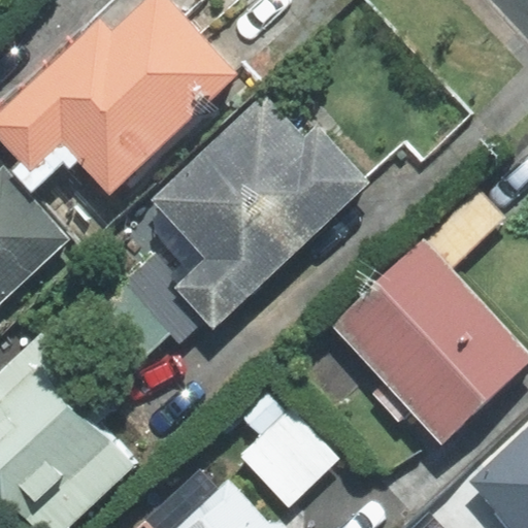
[(77,162),(108,194),(236,74),(166,0),(147,0),(111,34),(99,21),(0,112),(0,139),(22,162),(17,166),(37,188),(64,163),(70,169),(77,162)]
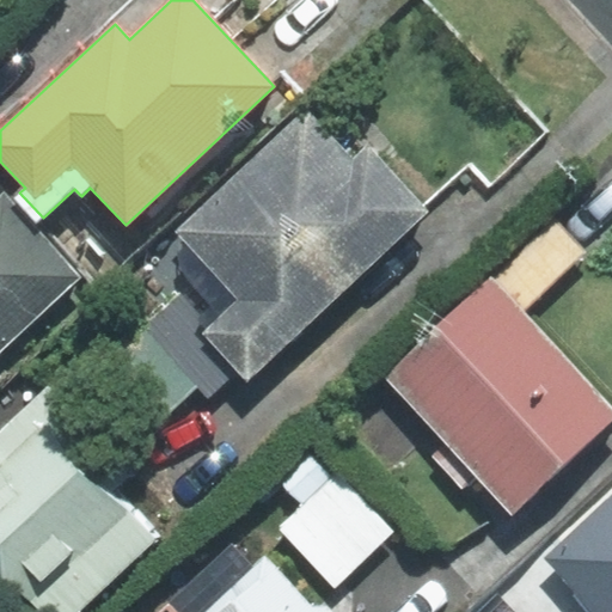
[(354,164),(305,112),(179,232),(182,274),(193,285),(112,360),(167,416),(199,387),(208,397),(238,368),(248,378),(423,210),(367,152),(354,164)]
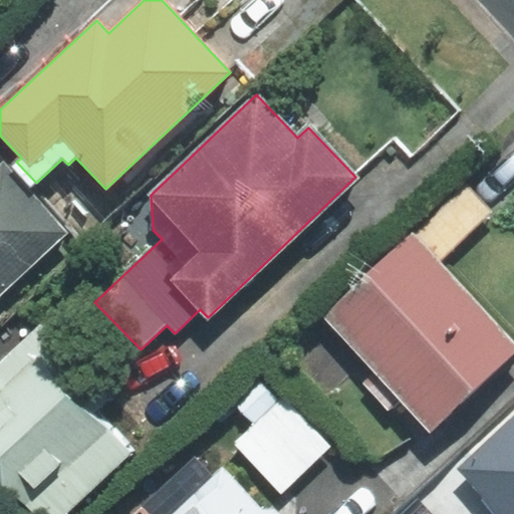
[(0,294),(68,233),(3,162),(0,164),(0,294)]
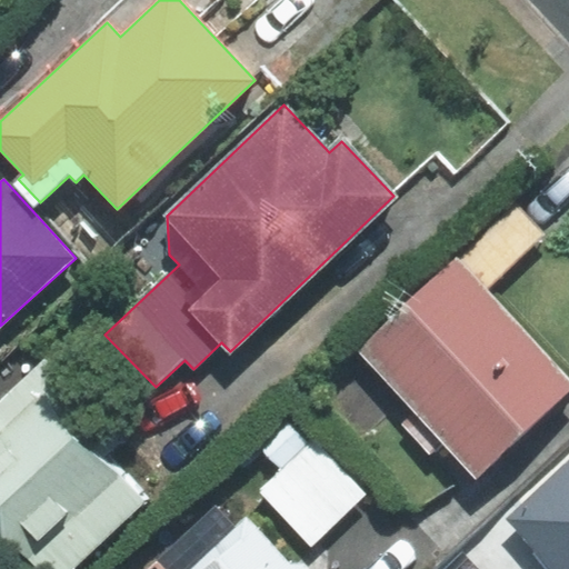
[(485,291),(545,235),(516,203),(456,260),(485,291)]
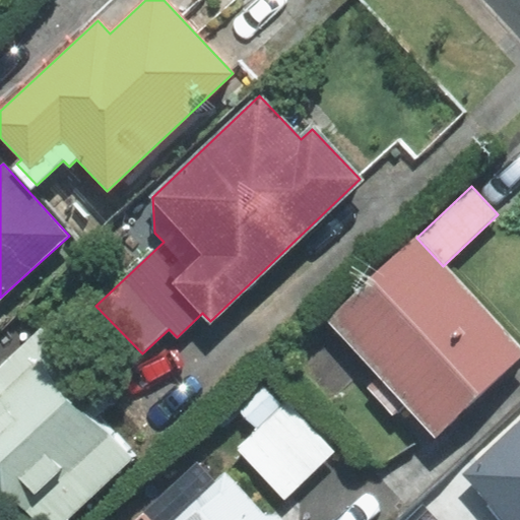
[(435,437),(519,356),(519,347),(443,266),(416,238),(326,322),(435,437)]
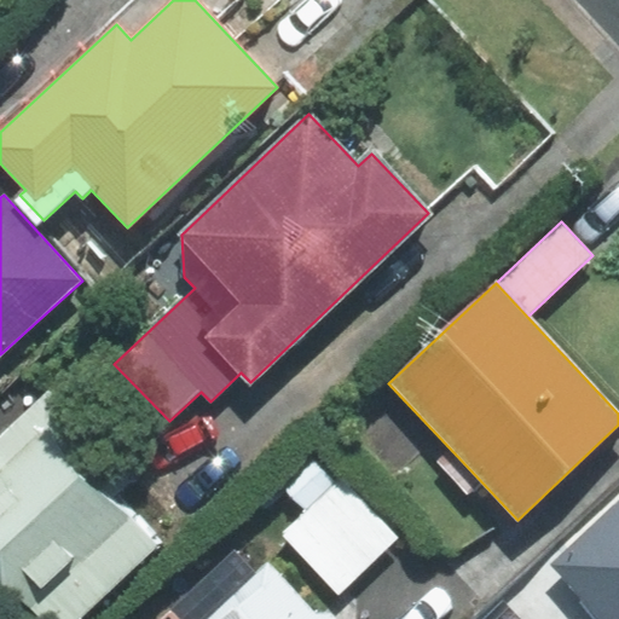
[(128,478),(47,391),(0,433),(0,584),(6,590),(25,600),(46,618),(73,618),(154,545),(109,496),(128,478)]
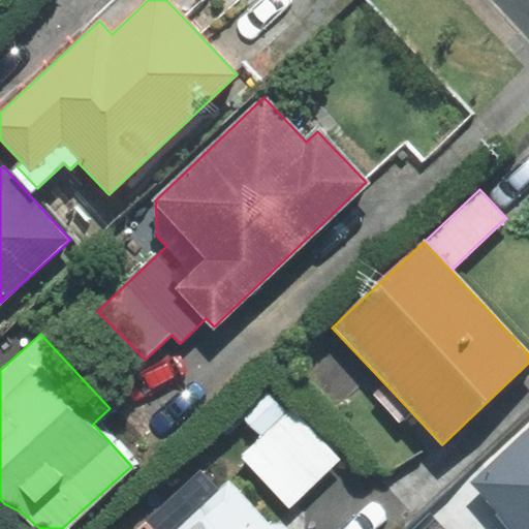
[(274,392),(245,419),(261,435),(241,456),(289,506),(339,459),(274,392)]
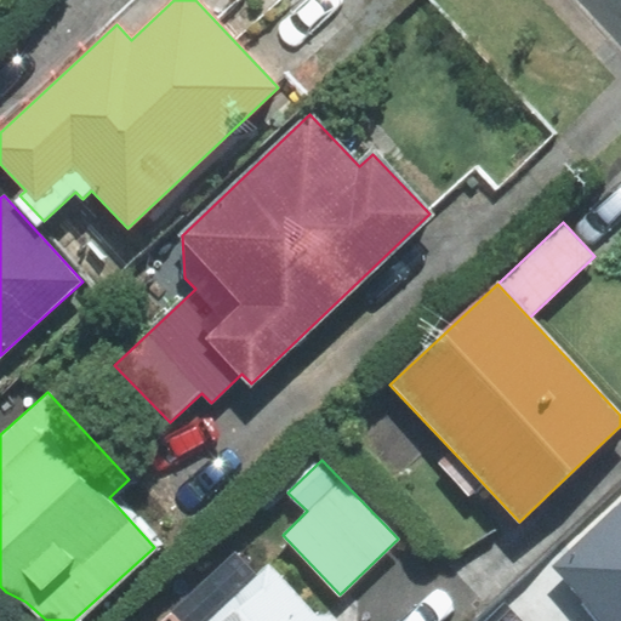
[(620,620),(620,501),(552,567),(604,620),(620,620)]
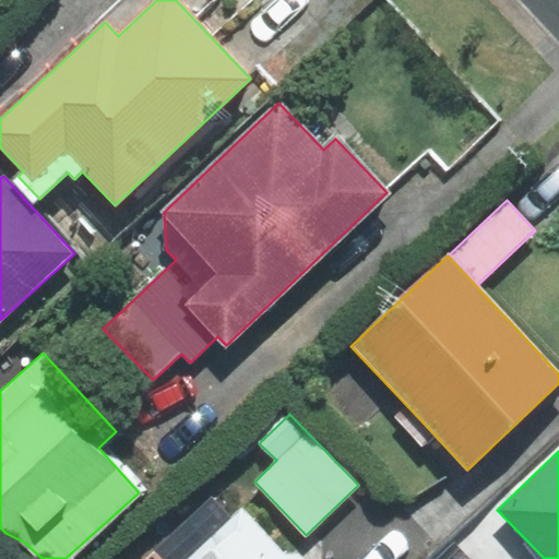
[(304,558),(295,549),(286,558),(242,511),(232,521),(211,498),(144,558),(304,558)]
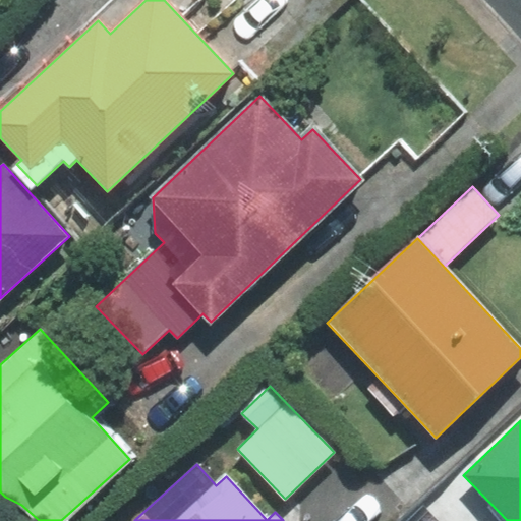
[(438,520),(422,504),(402,520),(438,520)]
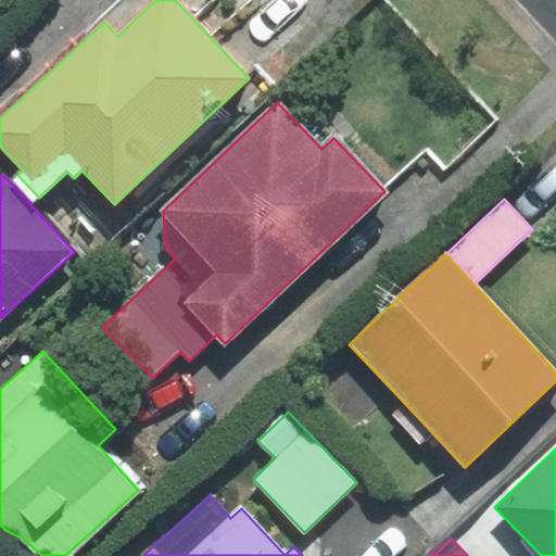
All buildings are outlined.
